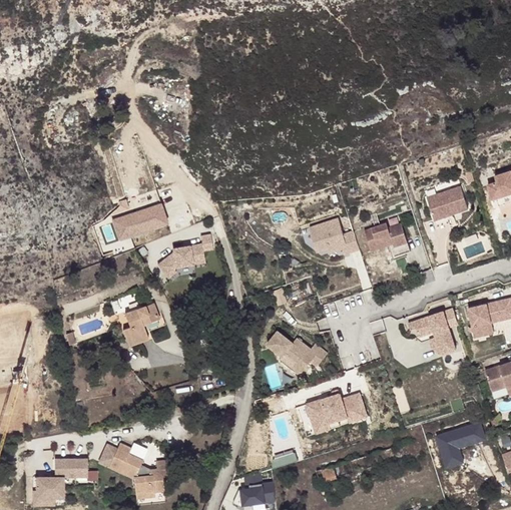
[(487,185),(492,200),(510,193),(510,168),(509,169),(510,172),(494,177),(496,183),(487,185)]
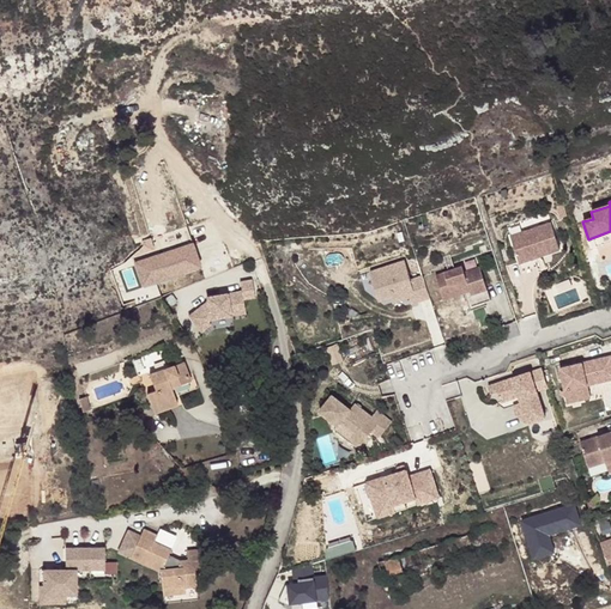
[(549,220),(508,233),(516,259),(532,254),(557,245),(549,220)]
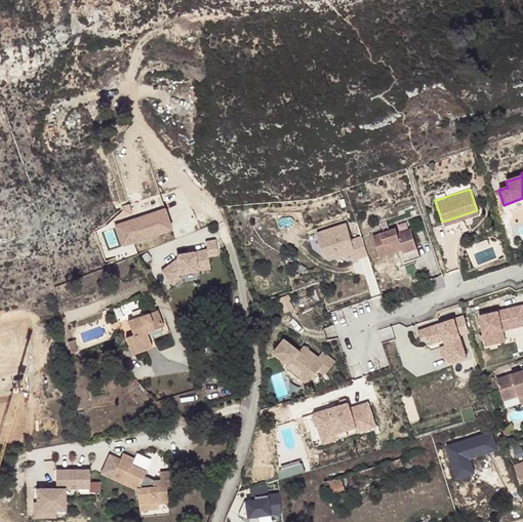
[(522,198),(504,205),(505,207),(514,205),(515,209),(522,206),(522,198)]
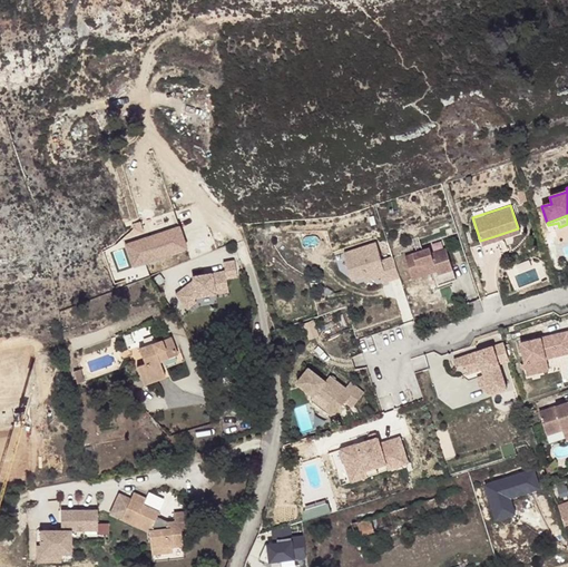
[(131,264),(187,243),(177,220),(123,240),(131,264)]
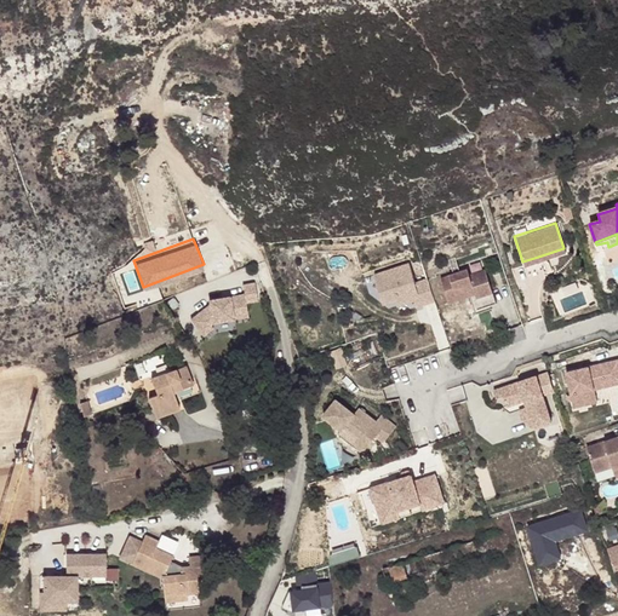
[(538,257),(522,262),(526,272),(542,268),(538,257)]
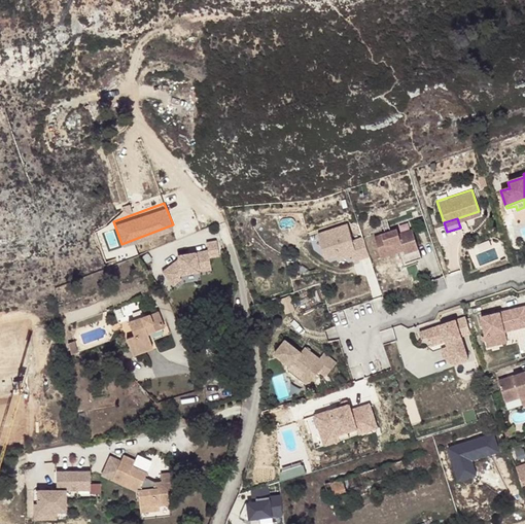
[(348,219),(316,230),(326,263),(369,250),(363,233),(352,236),(348,219)]
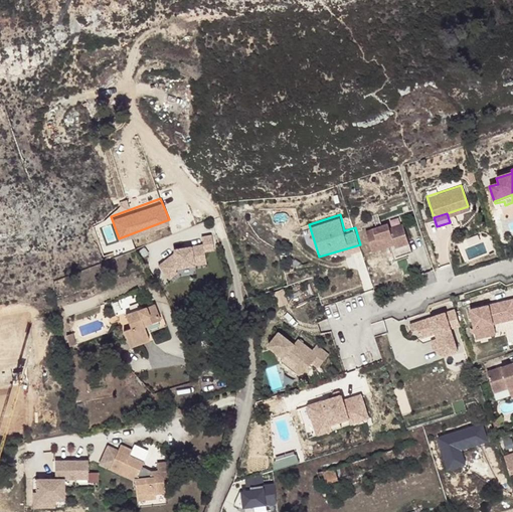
[(386,220),(363,228),(370,248),(392,241),(393,244),(407,240),(400,221),(388,225),(386,220)]
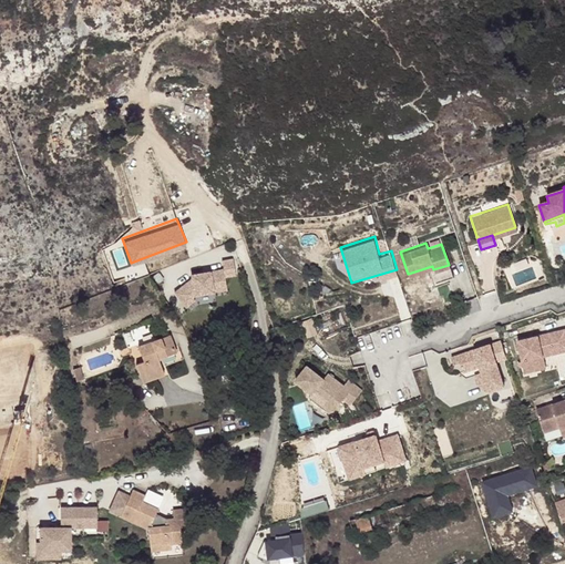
[(221,256),(222,264),(188,269),(189,279),(175,282),(180,303),(195,300),(194,293),(227,286),(225,274),(237,272),(234,254),(221,256)]
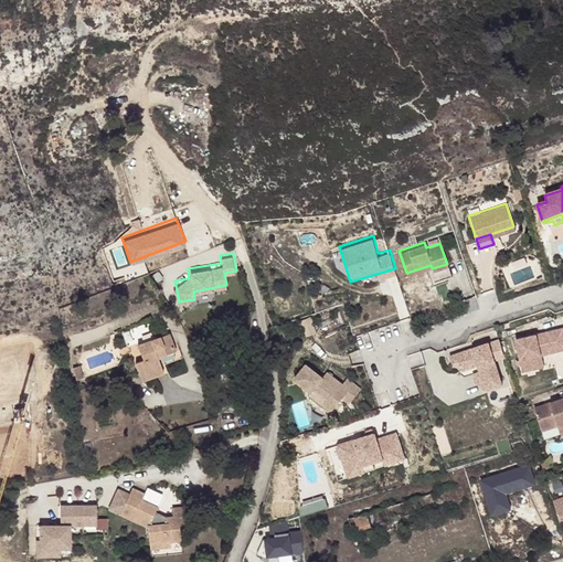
[(447,264),(432,268),(436,278),(450,274),(447,264)]
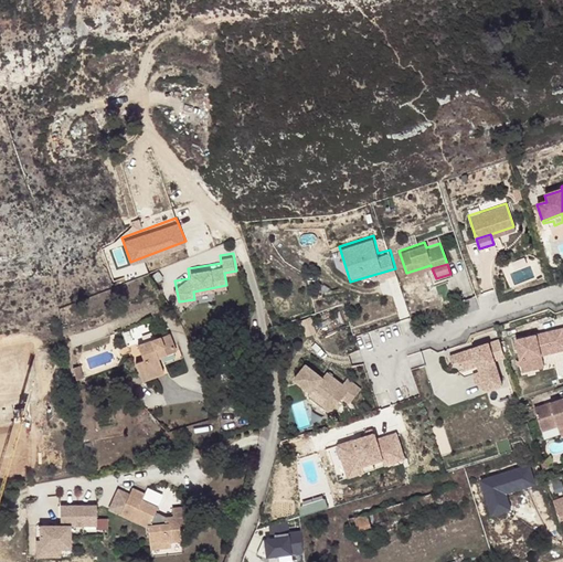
[(534,331),(513,336),(518,357),(520,369),(537,366),(533,353),(539,352),(538,346),(548,343),(549,347),(562,343),(562,326),(534,331)]
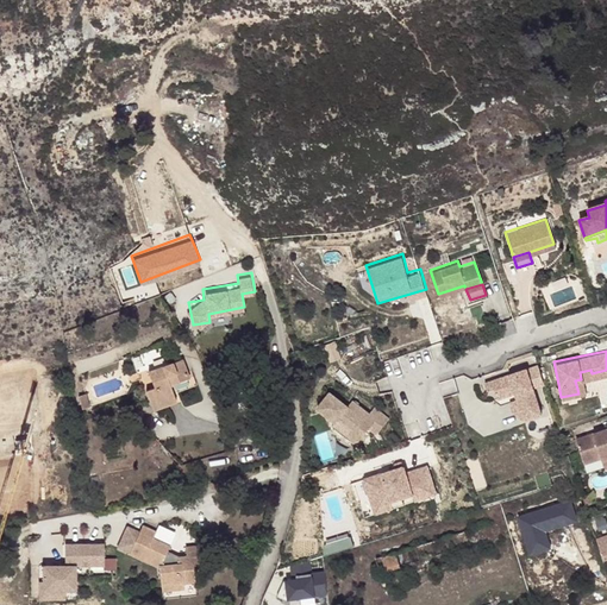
[(192,386),(183,358),(149,369),(154,385),(146,388),(154,408),(177,401),(175,392),(192,386)]
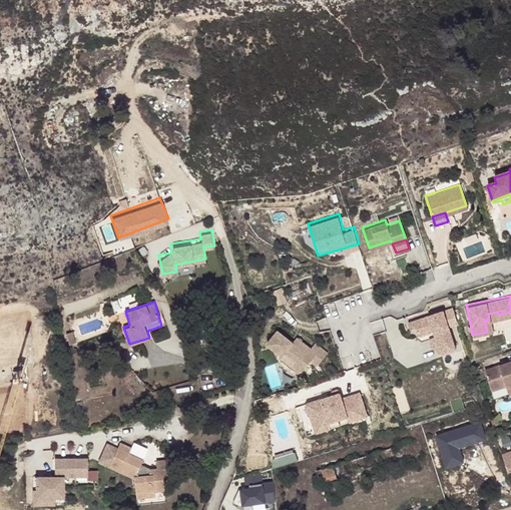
[(452,308),(439,312),(440,315),(451,311),(454,322),(447,325),(448,328),(458,324),(452,308)]
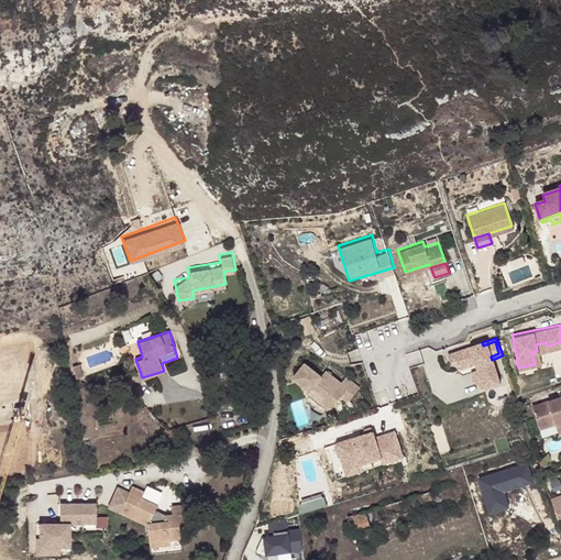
[(482,342),(447,354),(450,362),(455,360),(459,369),(459,370),(475,364),(481,380),(484,388),(501,383),(492,360),(491,357),(498,353),(495,341),(483,346),(482,342)]
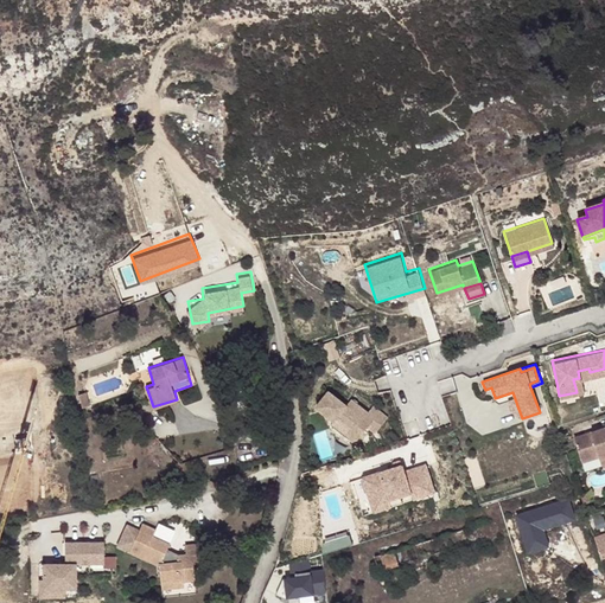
[(83,389),(75,391),(80,404),(88,402),(83,389)]
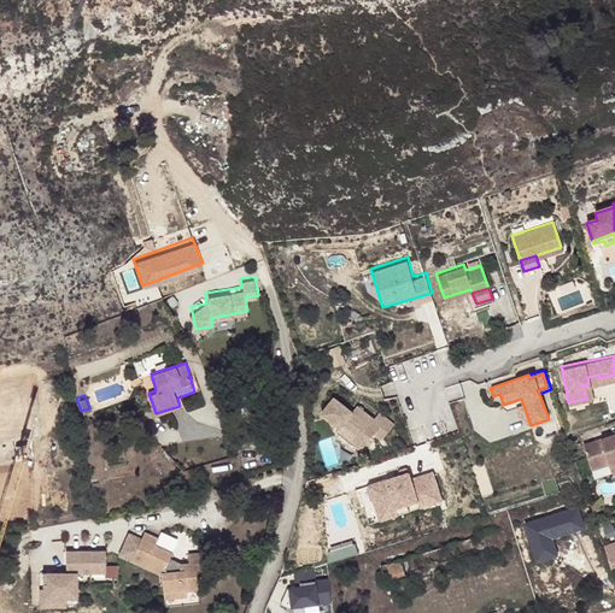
[(12,431),(37,426),(34,404),(21,406),(19,399),(0,402),(0,438),(1,438),(12,436),(12,431)]
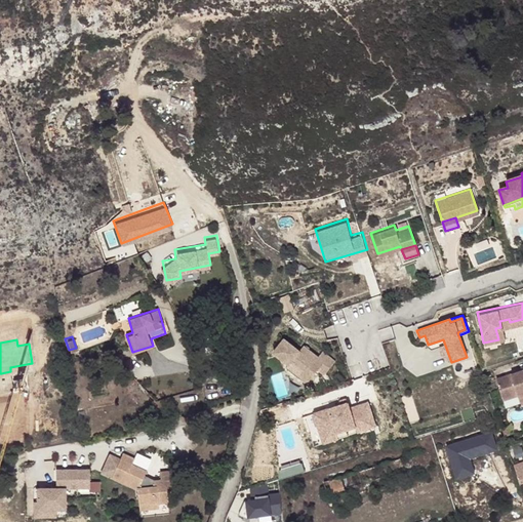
[(428,345),(428,344),(425,346),(431,350),(439,347),(442,356),(451,362),(448,354),(443,339),(428,345)]
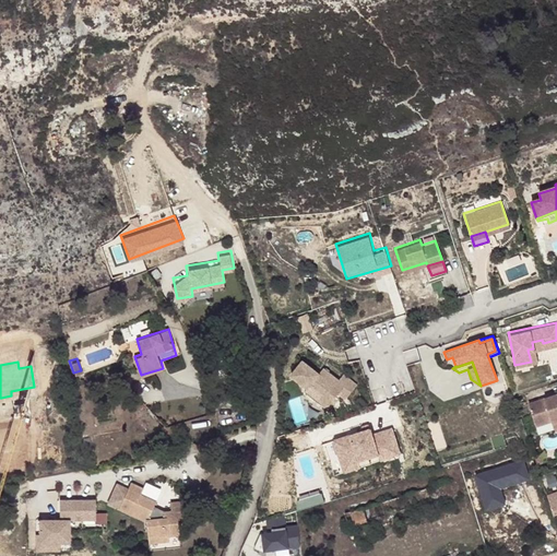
[(301,363),(294,374),(311,386),(308,390),(306,394),(318,404),(320,401),(328,406),(331,404),(340,393),(346,399),(357,385),(343,375),(339,381),(322,369),(319,375),(301,363)]
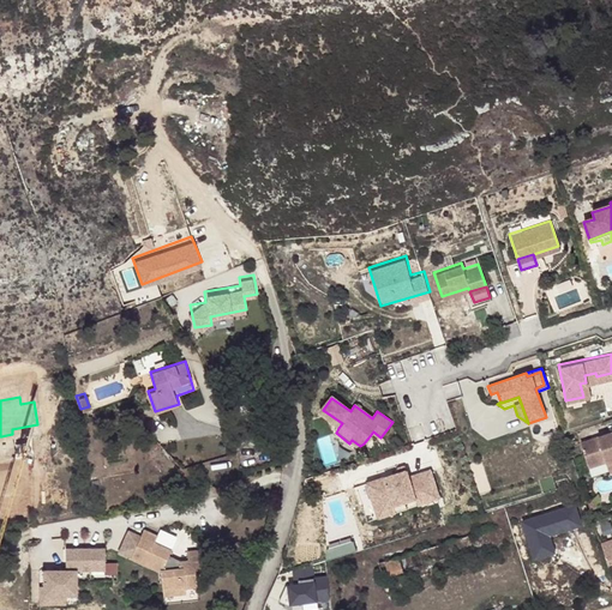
[(342,423),(323,410),(319,415),(339,428),(342,423)]
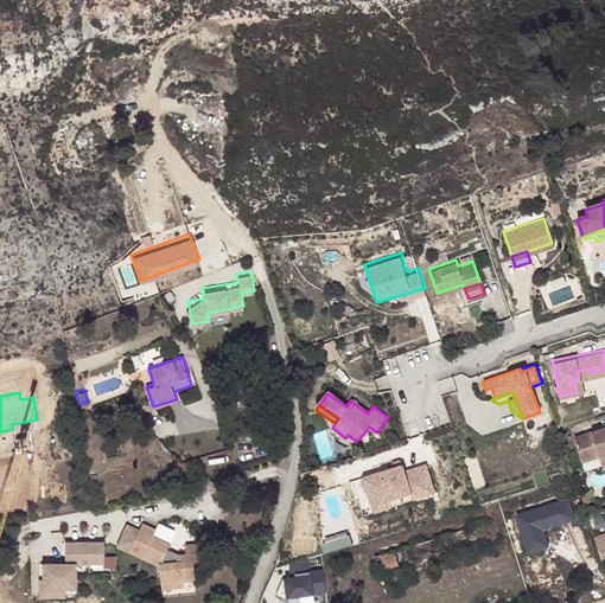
[(599,462),(597,454),(604,450),(604,427),(604,423),(572,435),(580,459),(584,468),(599,462)]
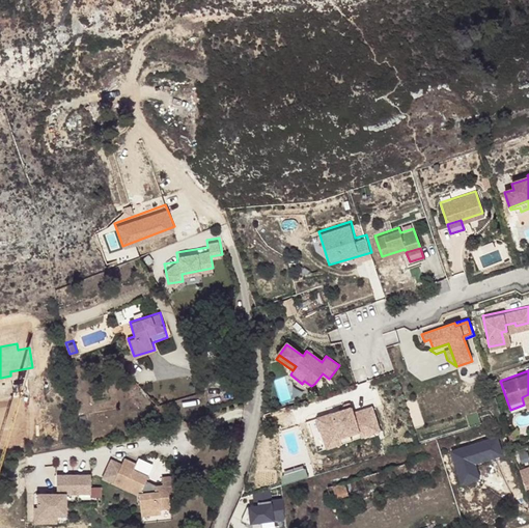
[(362,437),(380,431),(372,407),(355,413),(352,408),(317,419),(326,443),(360,432),(362,437)]
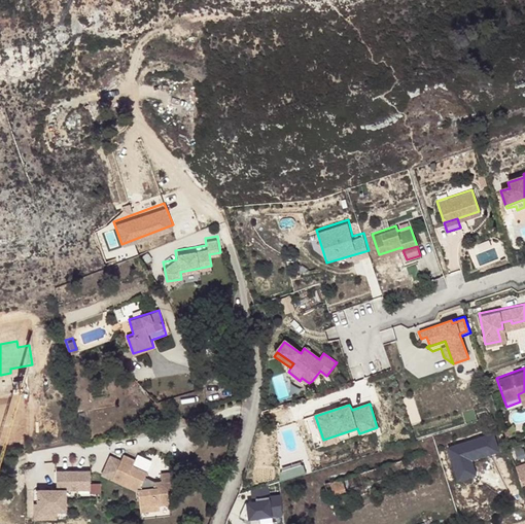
[(323,440),(315,416),(306,418),(316,448),(359,433),(357,428),(323,440)]
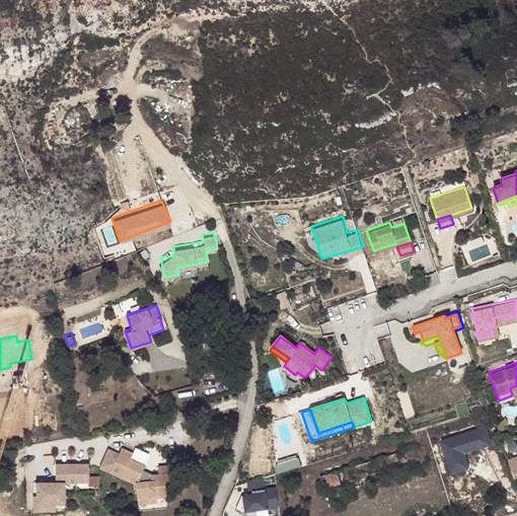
[(441,435),(448,466),(467,461),(464,448),(492,441),(487,424),(441,435)]
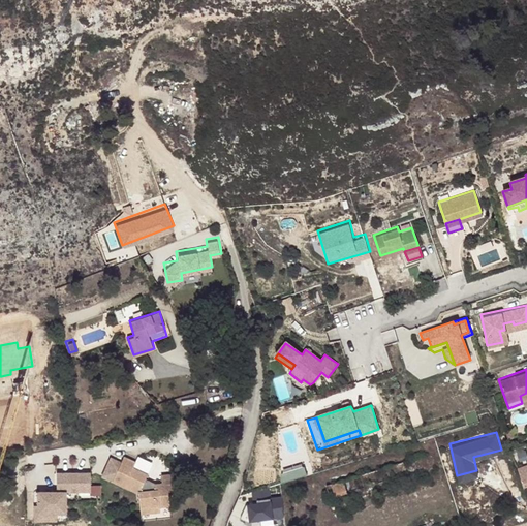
[(134,496),(134,516),(163,515),(163,490),(172,489),(171,481),(159,481),(159,488),(152,488),(142,483),(144,478),(130,470),(132,464),(122,459),(109,482),(134,496)]
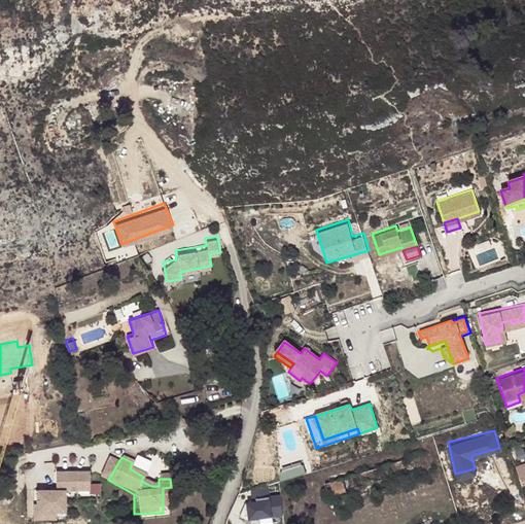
[(524,458),(515,462),(522,482),(524,481),(524,458)]
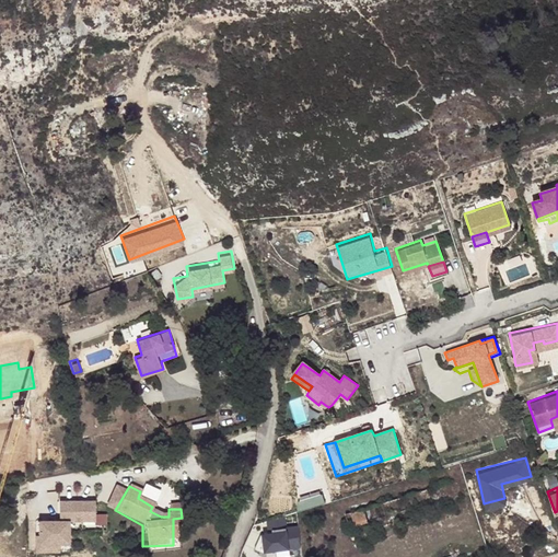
[(95,509),(95,496),(58,496),(58,517),(106,517),(106,509),(95,509)]
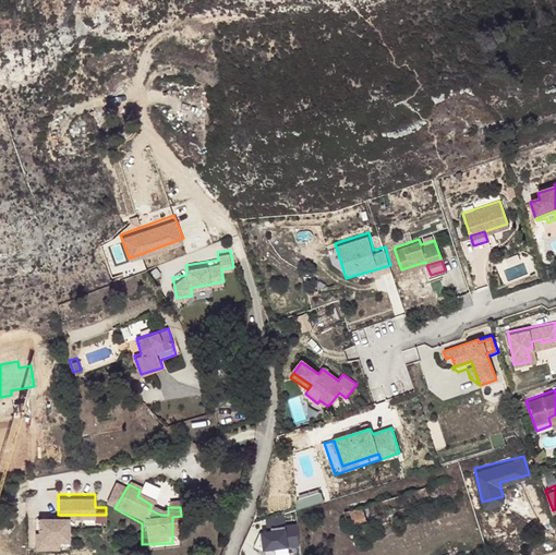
[(362,505),(349,508),(353,522),(366,518),(362,505)]
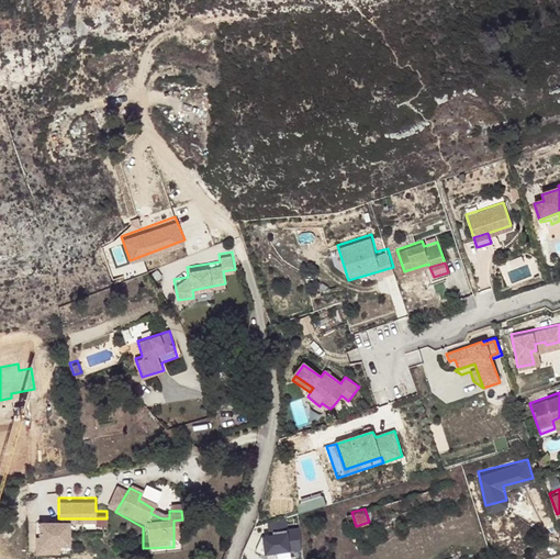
[(32,516),(32,550),(59,550),(59,540),(69,540),(69,516),(32,516)]
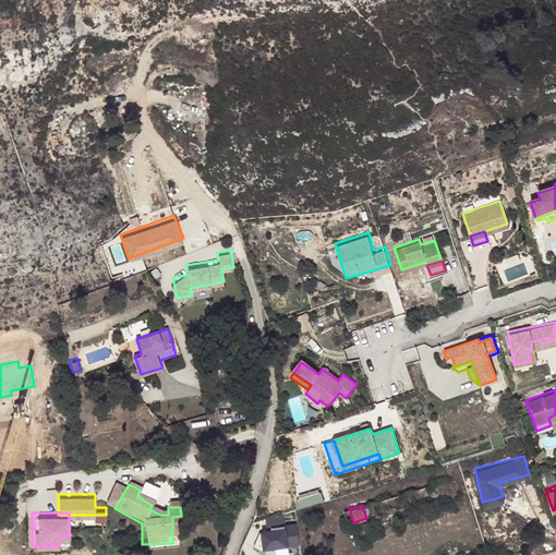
[(275,554),(274,549),(299,545),(295,526),(283,528),(282,515),(266,519),(267,529),(270,529),(272,531),(260,533),(253,547),(258,550),(260,547),(264,549),(265,552),(264,554),(275,554)]
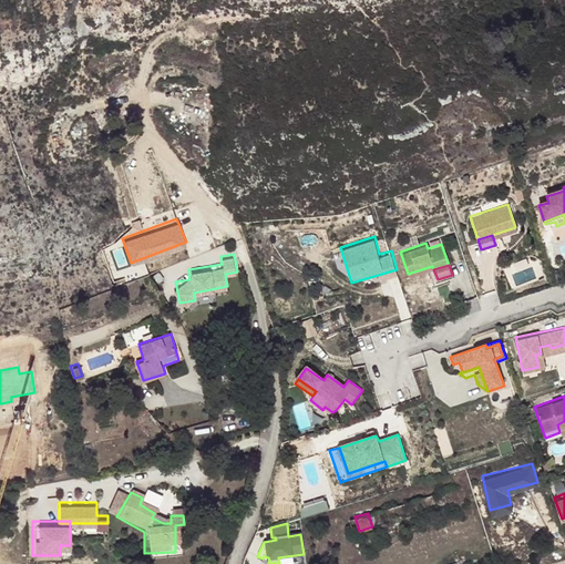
[(175,552),(144,553),(144,561),(175,560),(175,552)]
